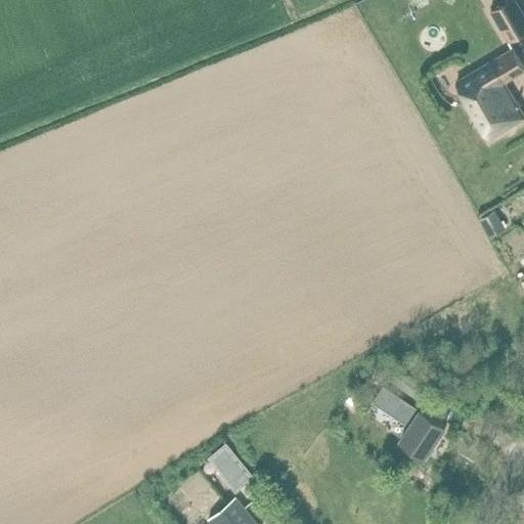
[(509,42),(523,32),(523,14),(515,0),(508,0),(490,10),(509,42)]
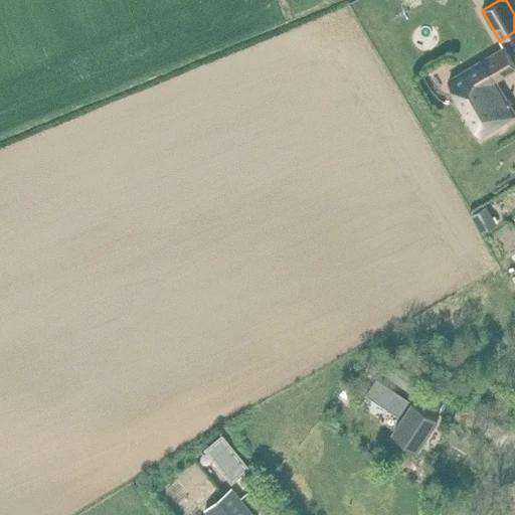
[(449,79),(482,136),(514,115),(514,113),(496,80),(514,68),(514,65),(503,46),(449,79)]
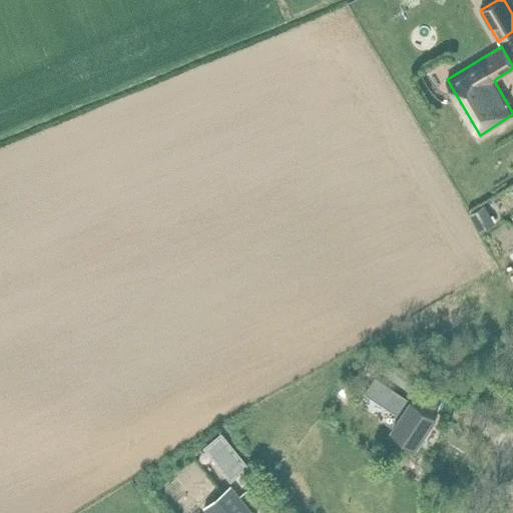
[(470,214),(480,232),(495,224),(485,205),(470,214)]
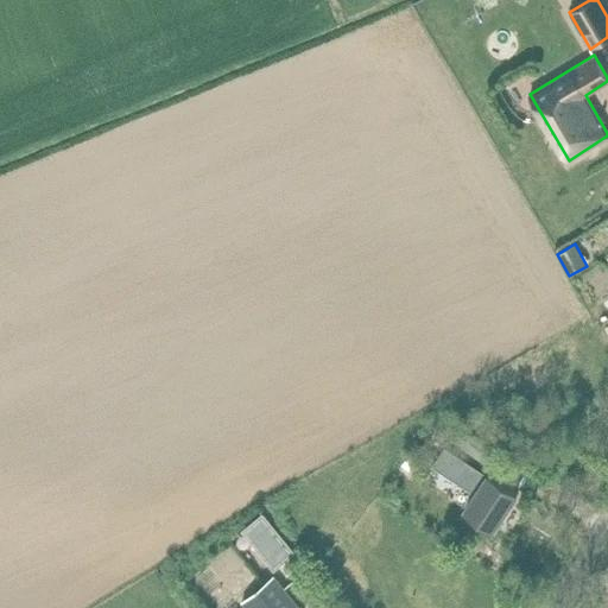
[(570,278),(589,311),(607,299),(607,285),(595,264),(570,278)]
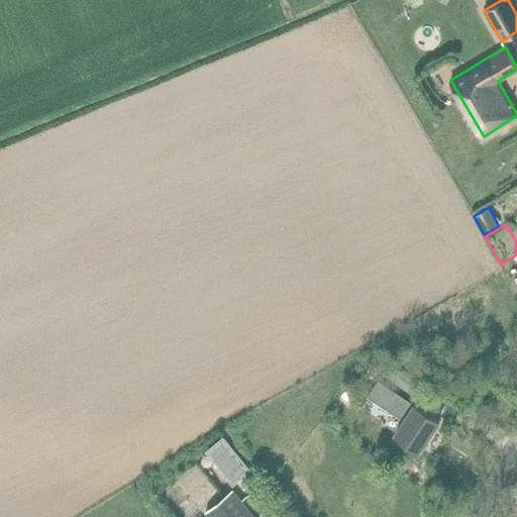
[(420,449),(439,420),(415,404),(415,405),(402,396),(393,410),(406,418),(396,433),(420,449)]
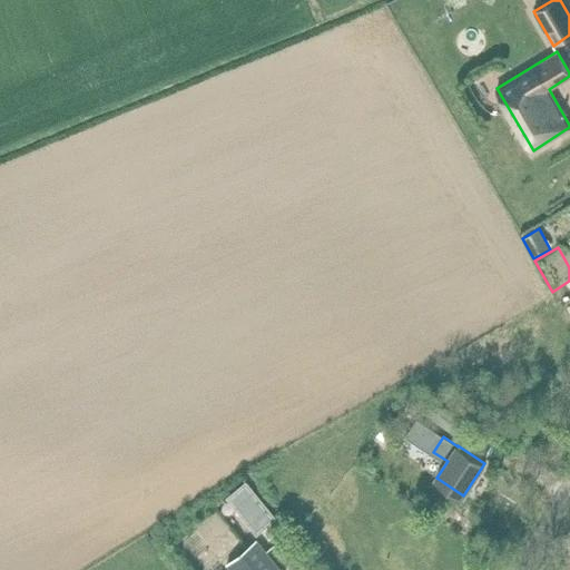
[(248,481),(229,497),(258,532),(277,517),(248,481)]
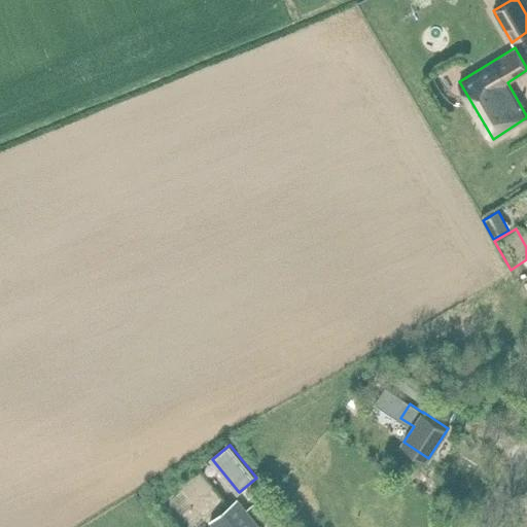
[(259,526),(238,498),(210,521),(215,526),(259,526)]
